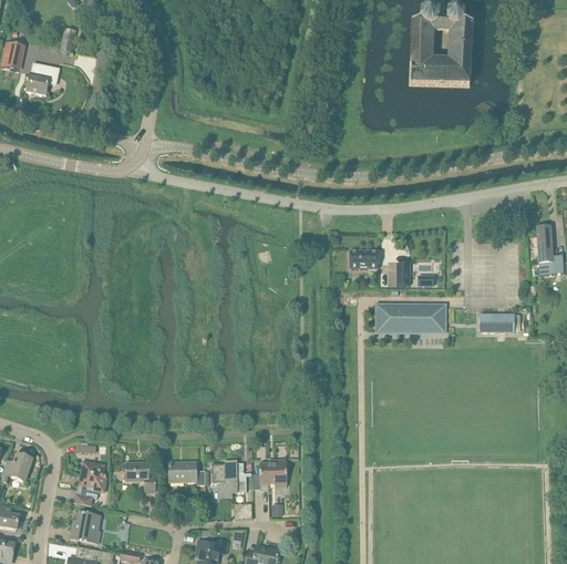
[(439,22),(439,19),(439,17),(436,13),(434,11),(431,10),(426,10),(423,11),(421,14),(420,20),(419,20),(419,21),(412,21),(410,83),(470,84),(473,23),(465,23),(465,21),(464,21),(464,19),(463,16),(461,12),(457,11),(453,10),(450,12),(447,14),(445,19),(445,22),(445,27),(445,33),(449,33),(447,61),(432,60),(433,33),(439,33),(439,27),(440,27),(440,22),(439,22)]
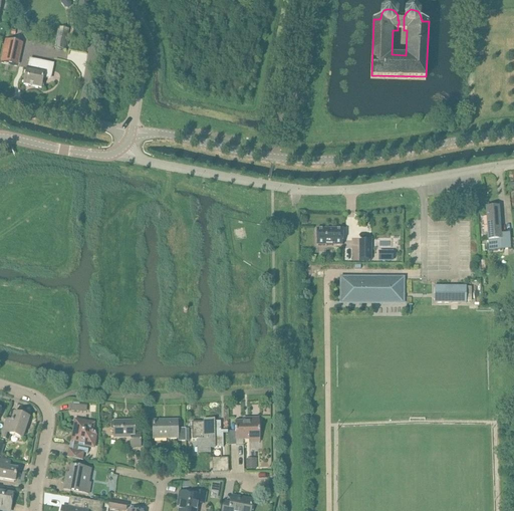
[(54,45),(55,45),(65,47),(69,27),(58,25),(54,45)]
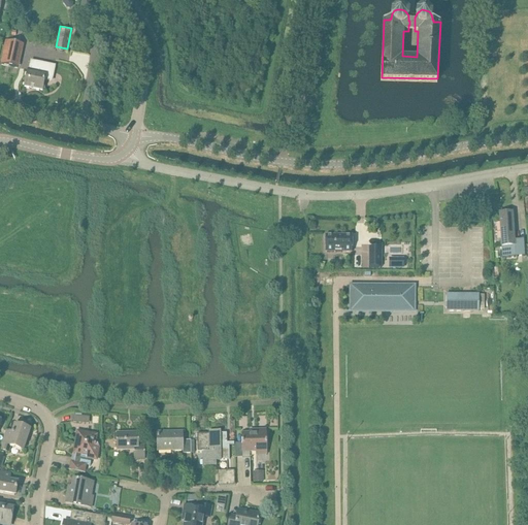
[(6,39),(1,62),(18,65),(23,42),(6,39)]
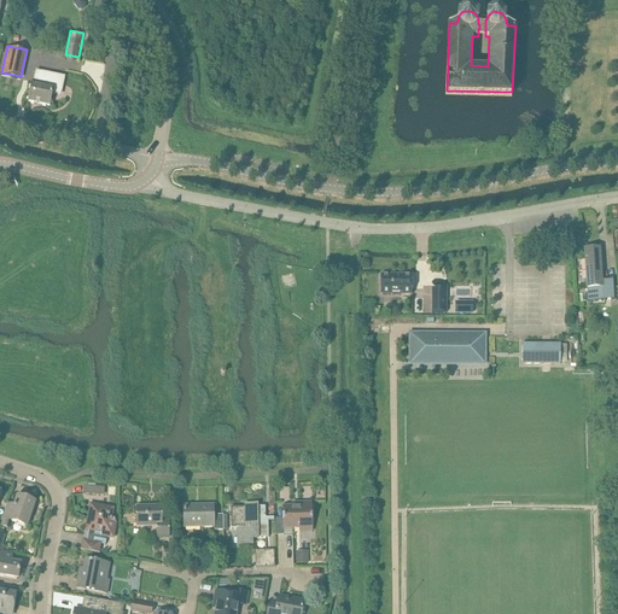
[(33,79),(28,99),(50,103),(52,89),(60,92),(63,75),(45,71),(45,74),(36,71),(35,80),(33,79)]
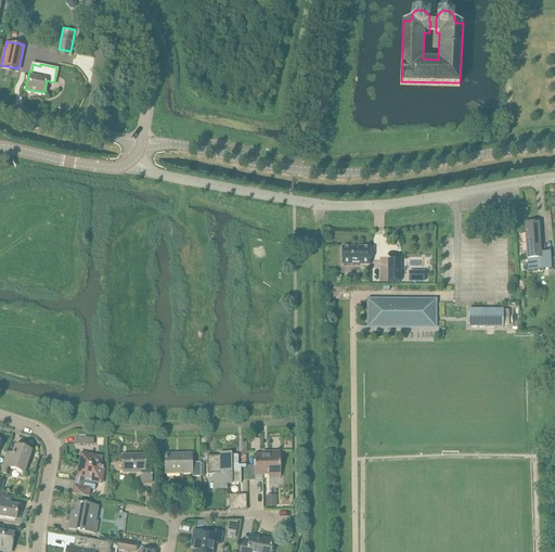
[(540,251),(538,221),(526,222),(528,268),(551,267),(550,249),(540,251)]
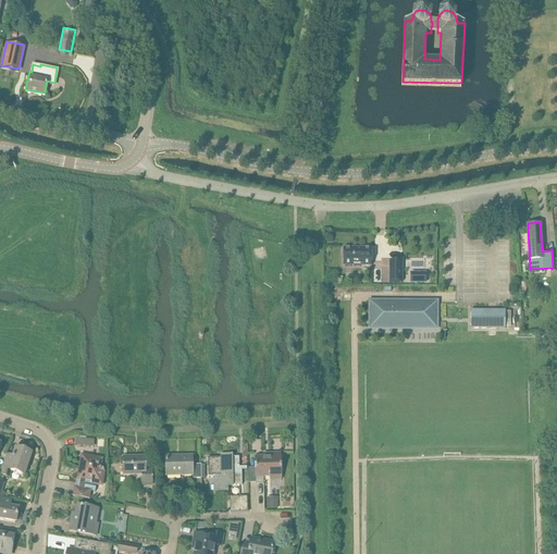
[(343,246),(343,263),(371,263),(371,246),(343,246)]
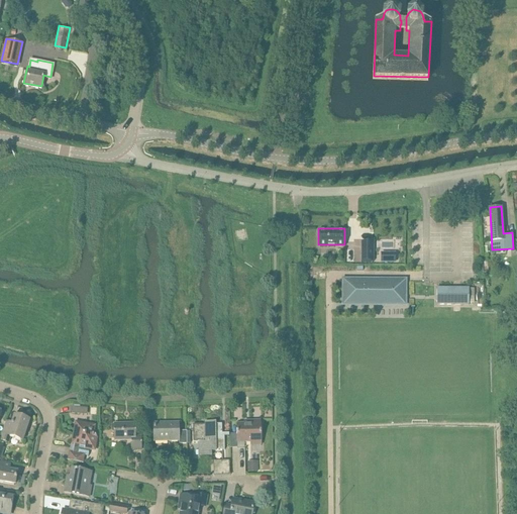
[(362,260),(374,260),(374,243),(362,243),(362,260)]
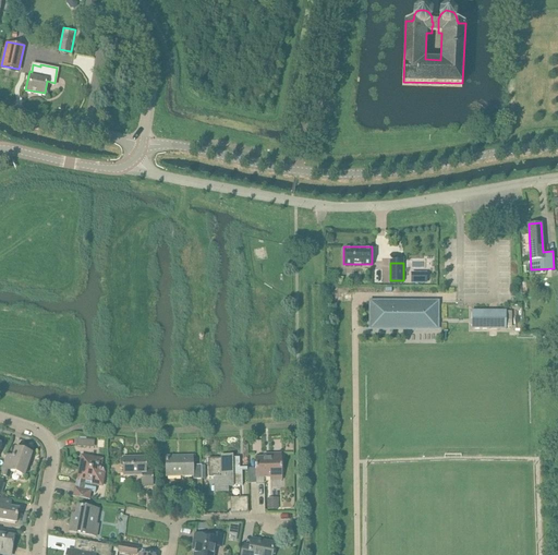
[(439,298),(368,298),(368,328),(439,328),(439,298)]
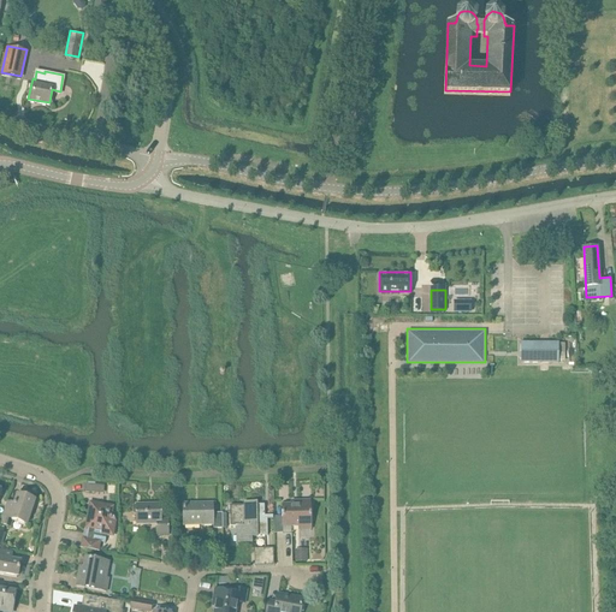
[(558,360),(558,339),(521,339),(520,360),(558,360)]
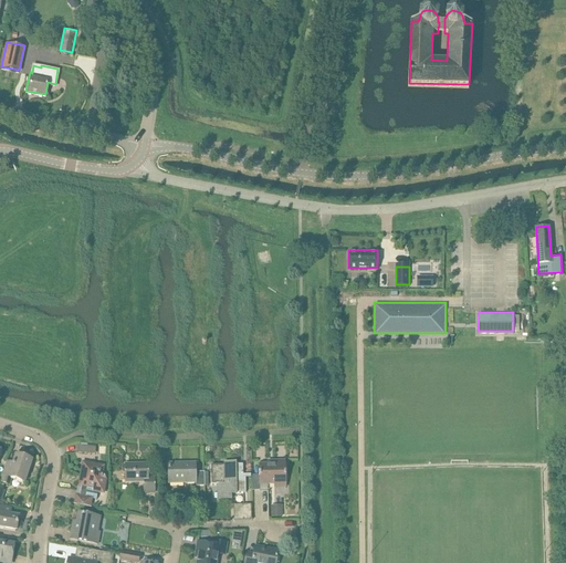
[(24,480),(32,458),(17,452),(13,461),(7,459),(0,478),(0,479),(9,482),(11,476),(24,480)]
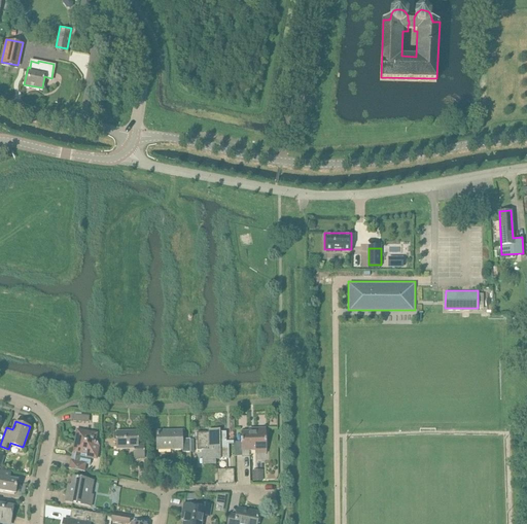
[(242,448),(267,448),(266,426),(255,427),(255,430),(241,430),(242,448)]
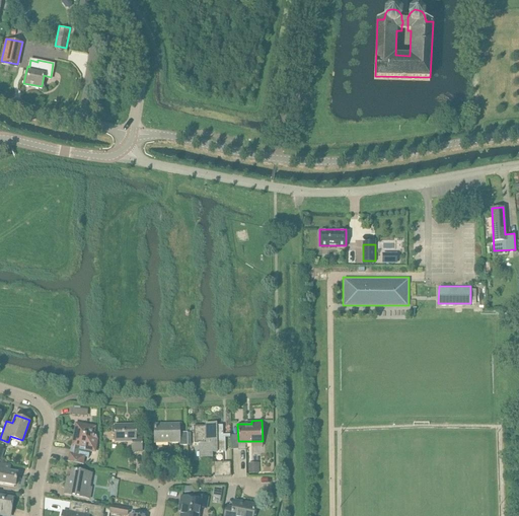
[(197,455),(212,455),(212,450),(225,449),(225,436),(223,436),(223,423),(216,423),(216,421),(208,422),(208,424),(194,424),(194,441),(199,441),(199,450),(197,450),(197,455)]
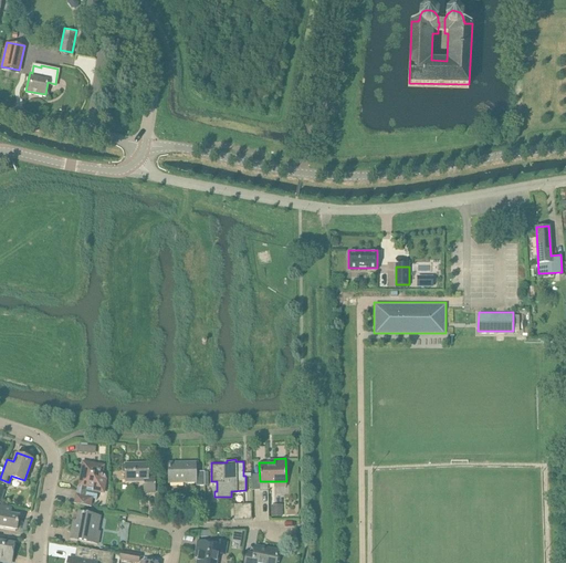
[(196,469),(196,460),(168,460),(168,480),(196,480),(196,483),(205,483),(205,469),(196,469)]
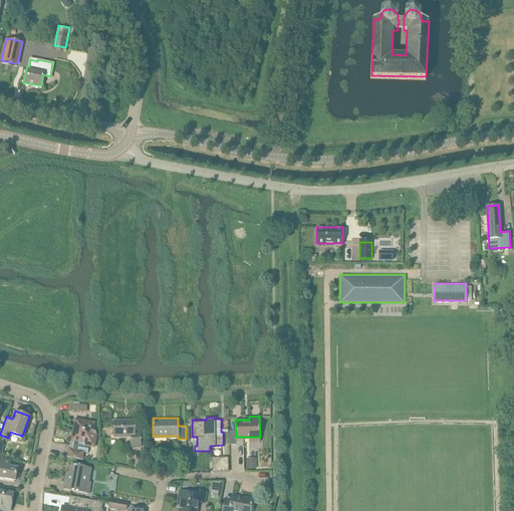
[(141,445),(141,431),(135,432),(135,419),(113,419),(113,436),(131,435),(131,445),(141,445)]
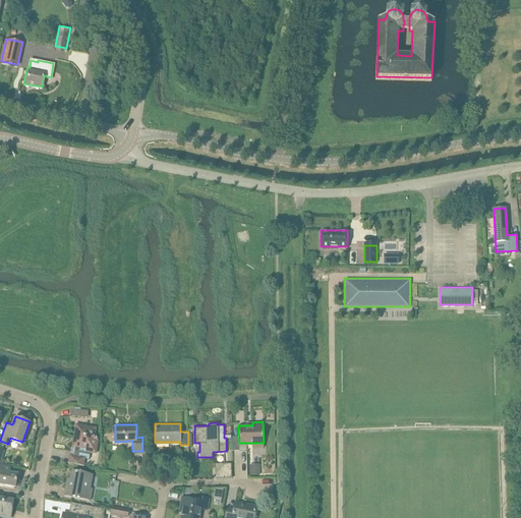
[(73,454),(70,453),(69,461),(83,464),(84,456),(89,457),(91,450),(95,451),(98,439),(96,436),(94,435),(96,426),(80,425),(79,430),(76,430),(77,429),(76,429),(73,446),(75,446),(73,454)]
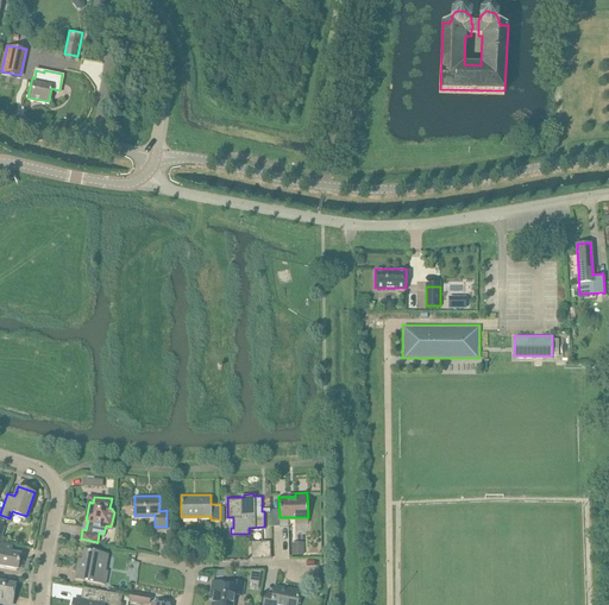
[(251,540),(252,558),(270,556),(270,540),(251,540)]
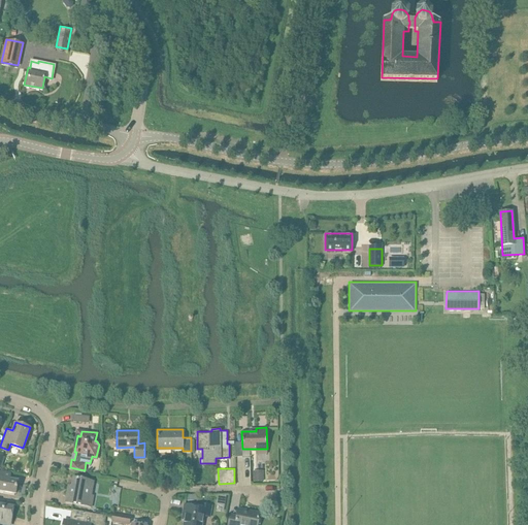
[(263,468),(253,468),(253,480),(264,480),(263,468)]
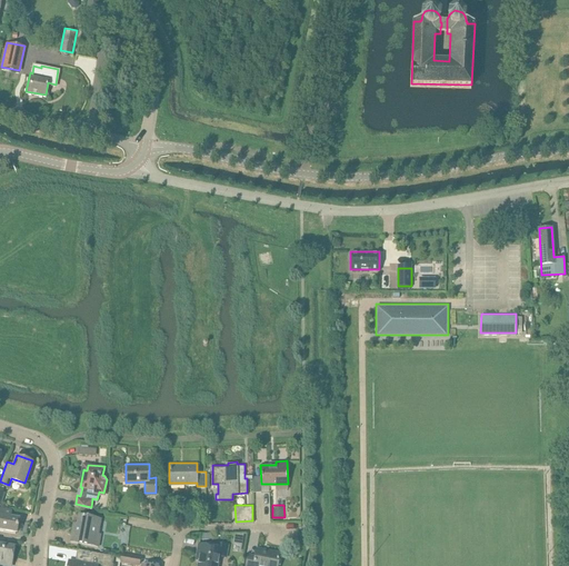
[(10,515),(11,509),(11,508),(0,506),(0,528),(16,532),(17,525),(18,525),(19,516),(10,515)]
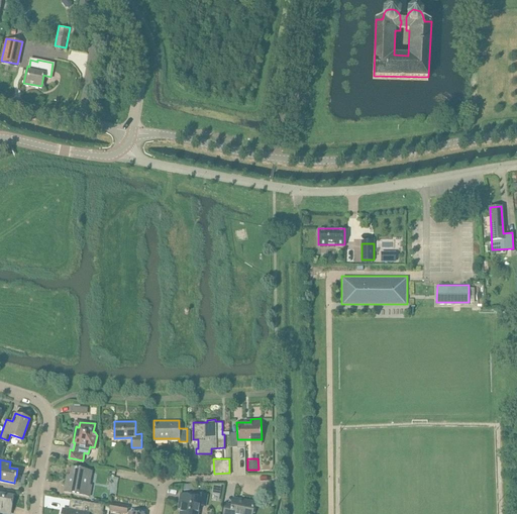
[(64,490),(89,495),(91,484),(86,483),(88,472),(91,472),(91,470),(72,466),(69,480),(66,480),(64,490)]
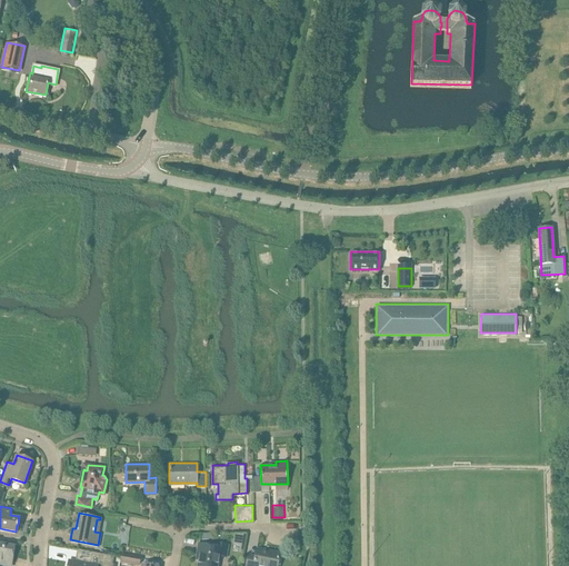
[(235,532),(232,542),(241,543),(240,548),(243,549),(247,532),(235,532)]
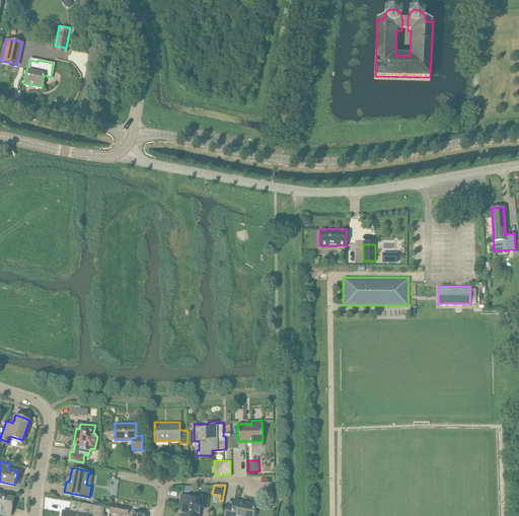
[(0,513),(2,513),(3,508),(11,509),(14,497),(0,494),(0,513)]
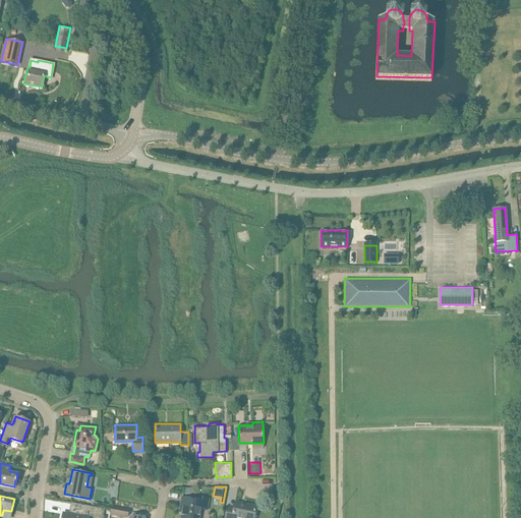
[(199,496),(198,499),(182,497),(180,505),(183,505),(180,517),(198,517),(201,505),(208,506),(209,498),(199,496)]
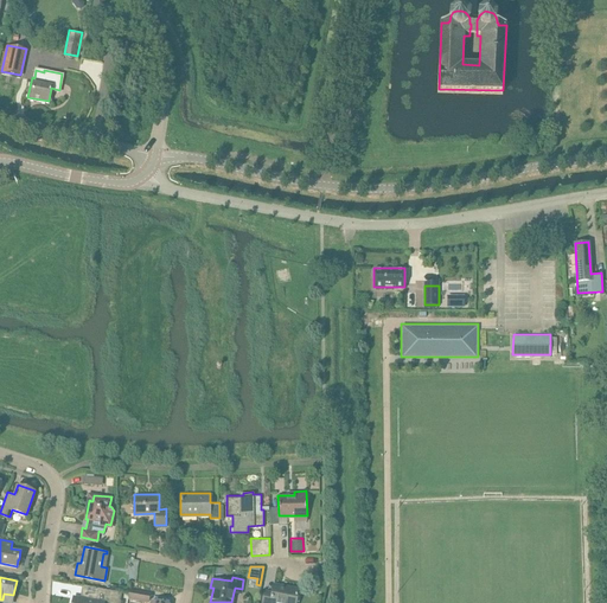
[(264,588),(261,602),(295,602),(299,587),(283,584),(282,587),(274,585),(274,582),(273,590),(264,588)]
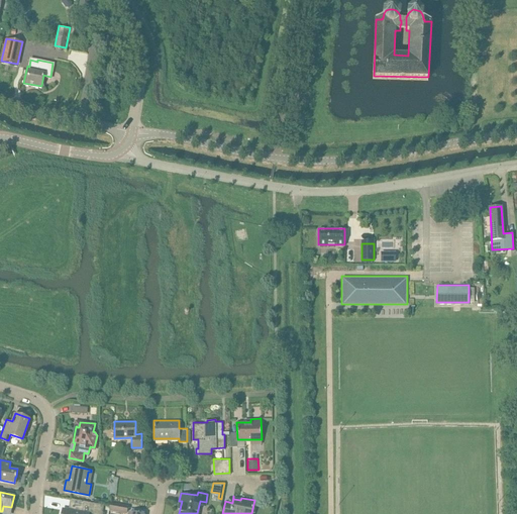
[(62,513),(101,513),(104,503),(98,502),(94,501),(93,501),(83,500),(82,506),(69,504),(68,509),(63,508),(63,510),(62,513)]
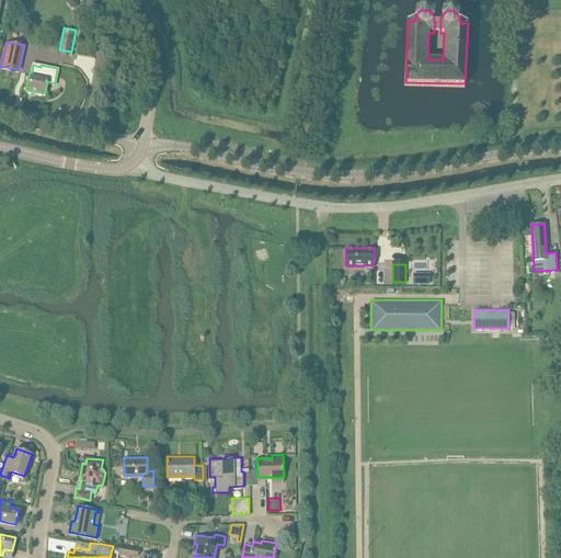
[(119,545),(118,551),(137,555),(138,548),(119,545)]
